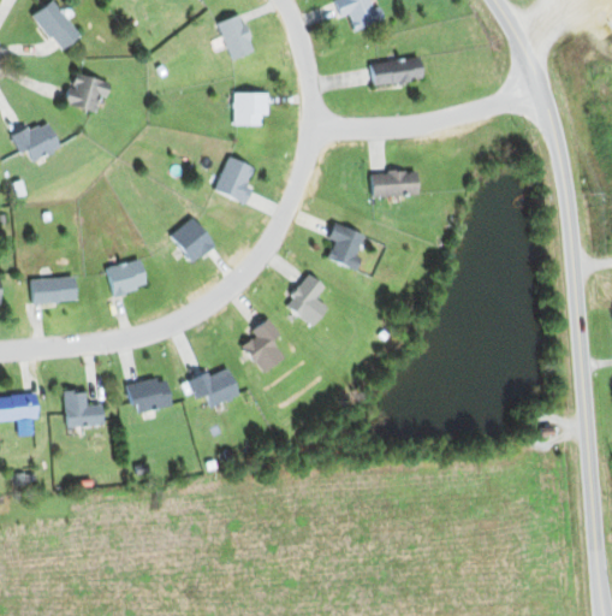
[(61,51),(82,35),(53,0),(51,0),(34,16),(61,51)]
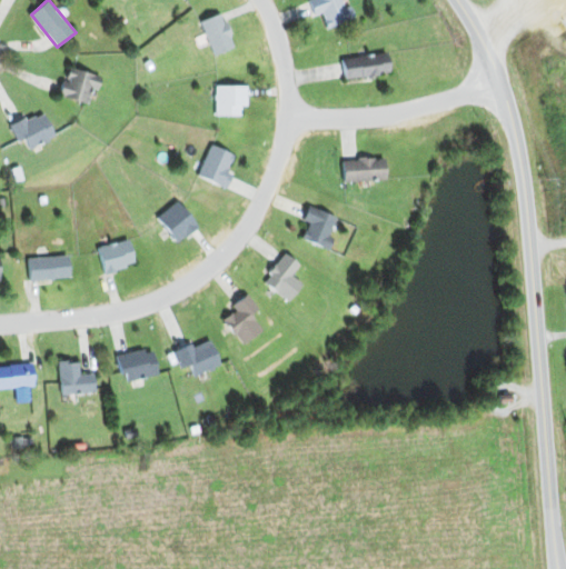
[(309,0),(315,16),(324,13),(329,28),(357,19),(353,6),(346,7),(343,0),(309,0)]
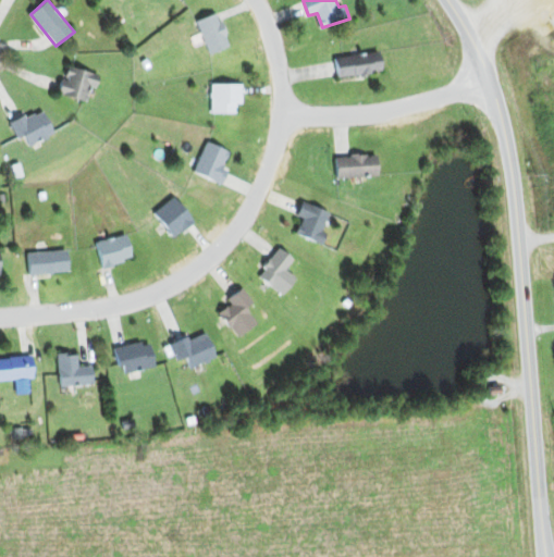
[(231,46),(219,12),(198,20),(210,53),(231,46)]
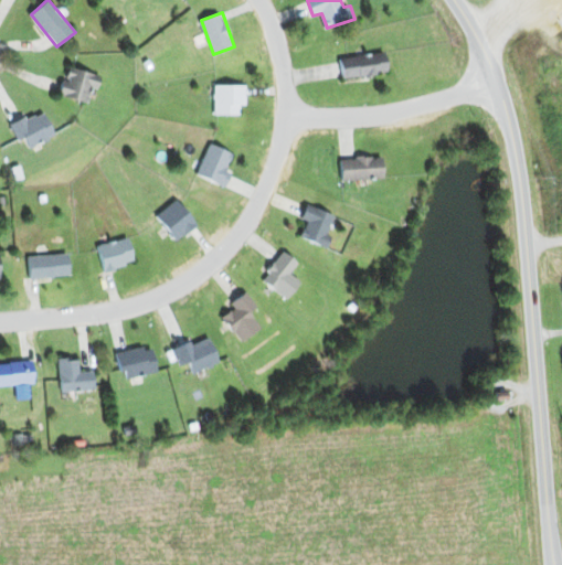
[(343,78),(389,72),(385,51),(340,59),(343,78)]
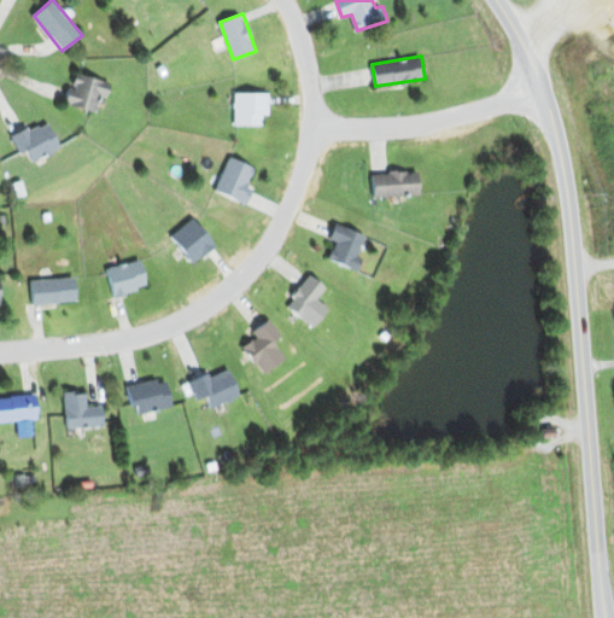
[(97,112),(101,95),(107,97),(111,82),(75,73),(66,105),(97,112)]
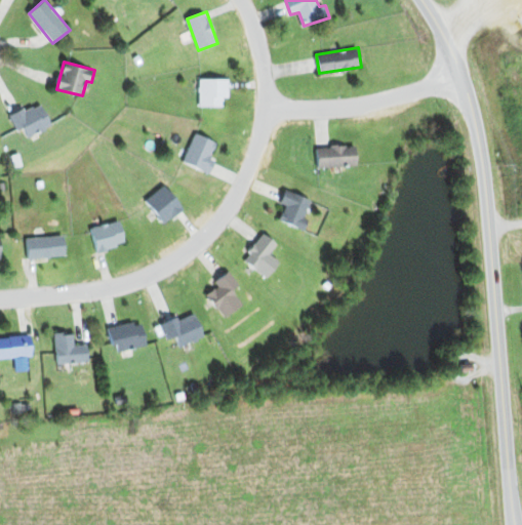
[(230,79),(200,79),(200,106),(224,107),(224,97),(229,97),(230,79)]
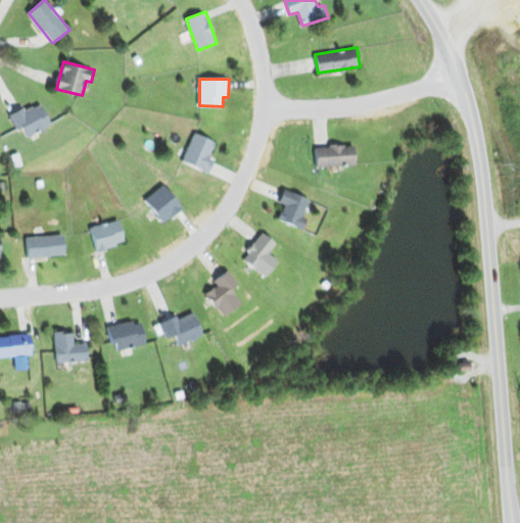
[(52,125),(41,103),(28,110),(25,105),(9,114),(18,131),(22,128),(29,138),(52,125)]
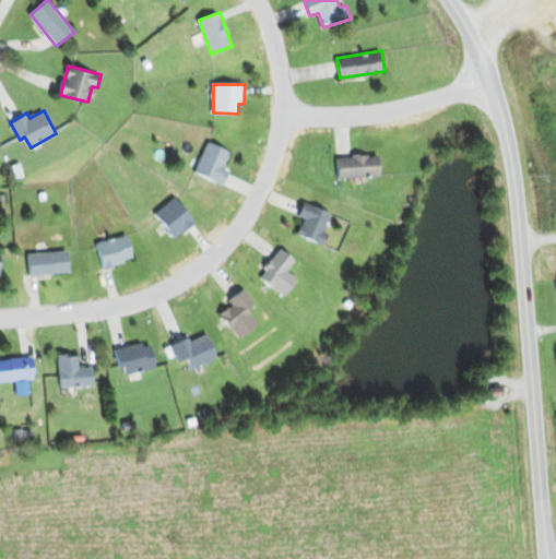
[(224,185),(229,170),(224,168),(232,152),(209,142),(196,173),(224,185)]
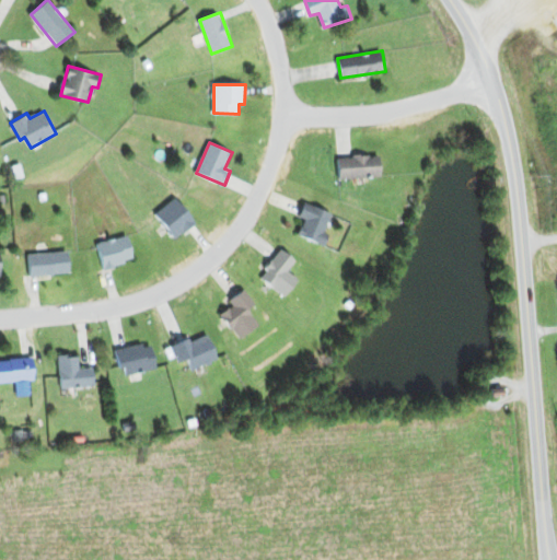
[(339,178),(381,177),(380,155),(338,156),(339,178)]
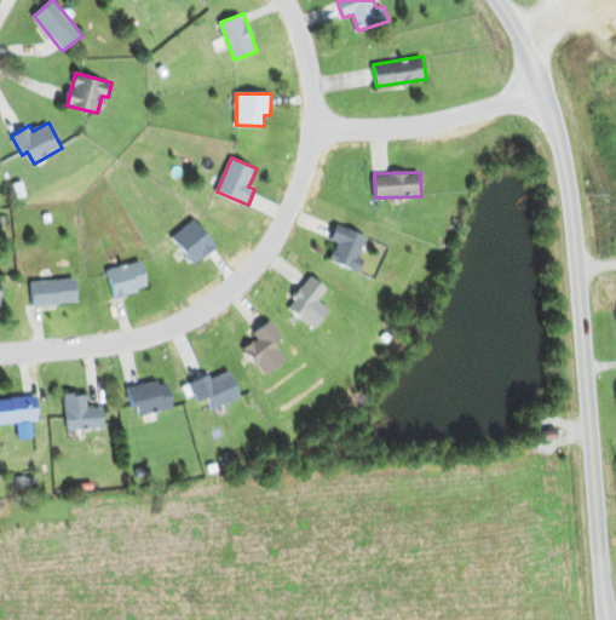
[(193,265),(217,248),(196,218),(172,235),(193,265)]
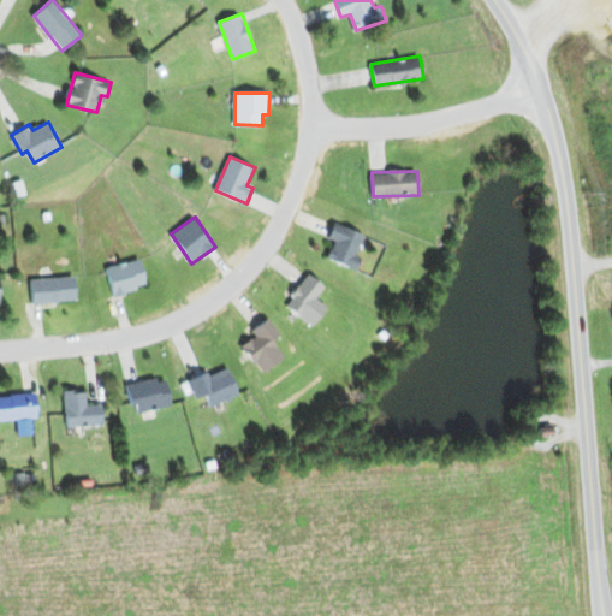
[(327,260),(358,270),(362,258),(357,255),(364,234),(333,223),(328,238),(334,241),(327,260)]
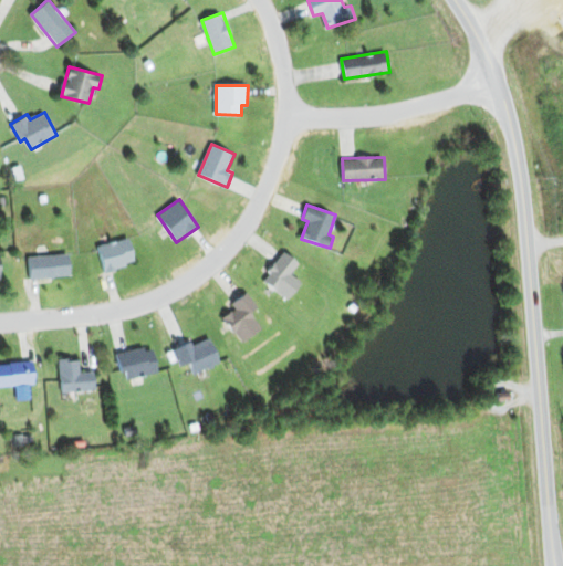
[(135,264),(131,239),(100,244),(104,269),(135,264)]
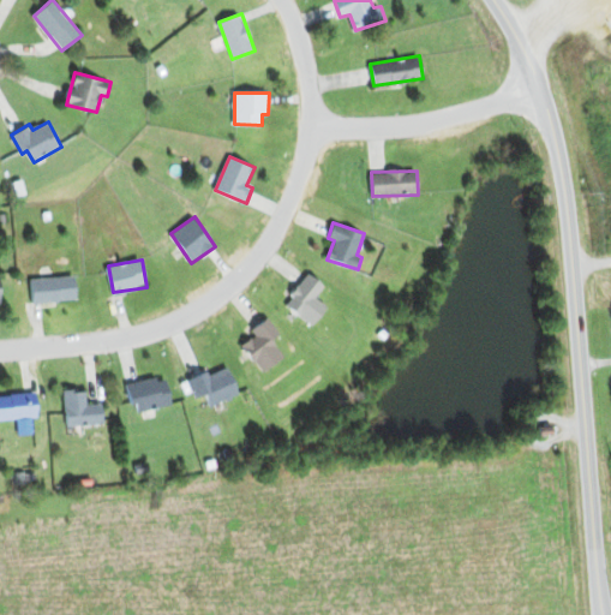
[(293,287),(287,293),(293,298),(287,304),(311,326),(328,308),(316,297),(325,287),(309,273),(294,288),(293,287)]
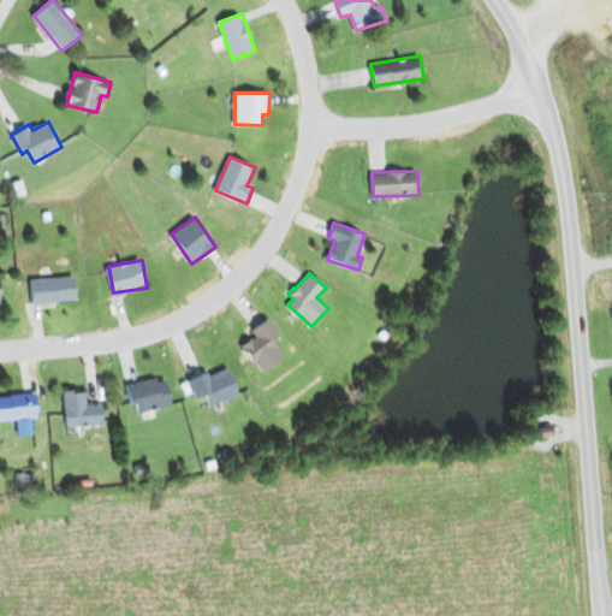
[(76,277),(33,278),(34,303),(77,301),(76,277)]
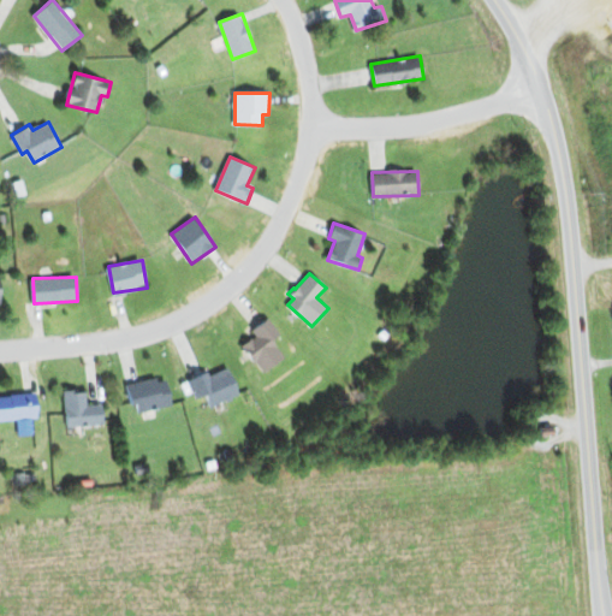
[(242,345),(263,373),(285,356),(272,341),(281,333),(268,318),(251,330),(255,335),(242,345)]
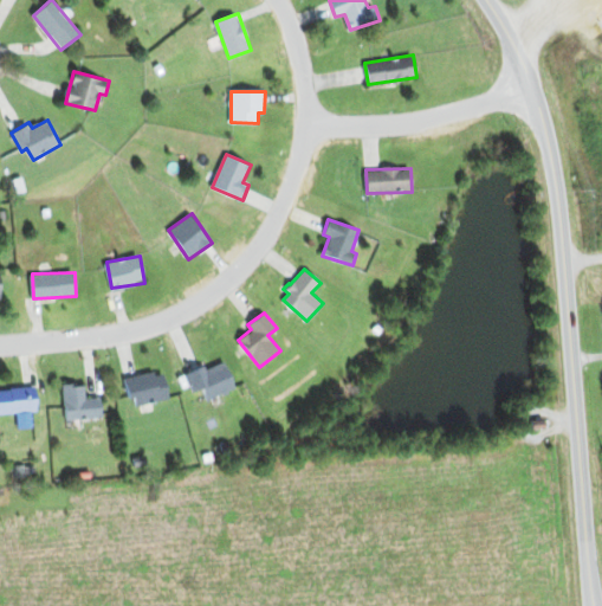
[(186,373),(194,392),(202,388),(208,401),(237,388),(224,361),(207,368),(206,363),(186,373)]
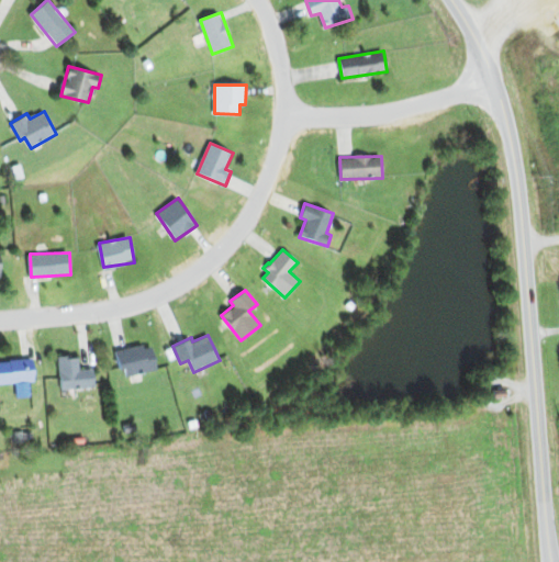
[(123,377),(157,370),(153,344),(118,350),(123,377)]
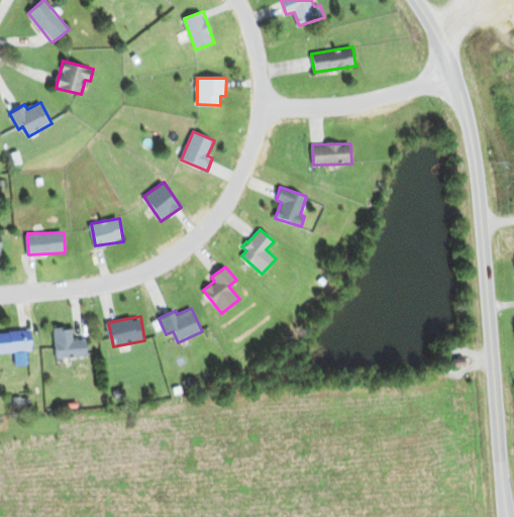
[(56,357),(87,356),(86,339),(74,339),(73,327),(55,328),(56,357)]
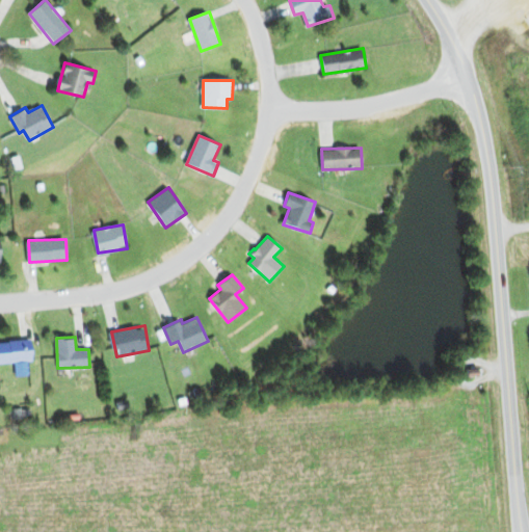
[(0,363),(32,362),(32,340),(0,341),(0,363)]
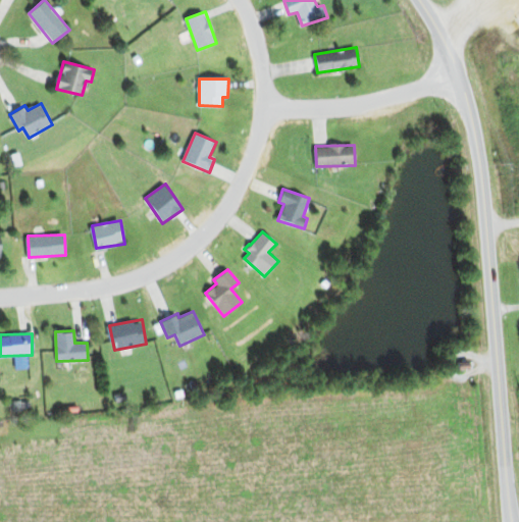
All buildings are outlined.
